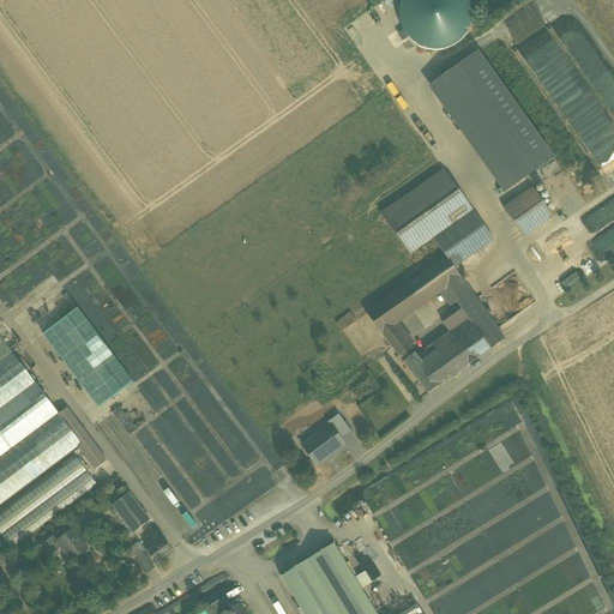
[(402,0),(399,7),(399,16),(401,24),(403,31),(405,35),(408,38),(414,43),(421,48),(428,50),(437,52),(445,50),(452,47),(459,43),(465,37),(469,30),(471,22),(473,14),(471,6),(469,0),(402,0)]
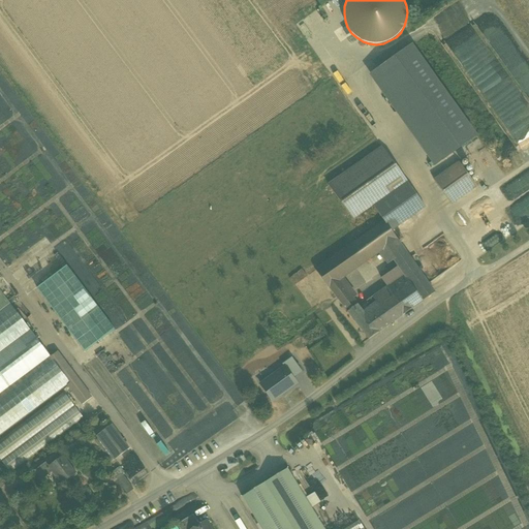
[(347,27),(343,30),(346,36),(351,33),(349,30),(347,27)]
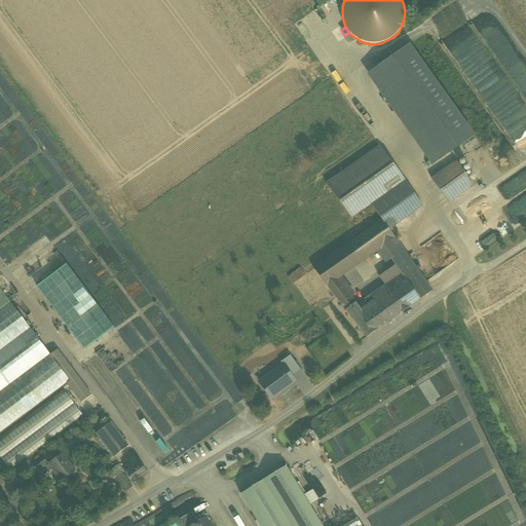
[(410,44),(367,75),(431,166),(476,136),(410,44)]
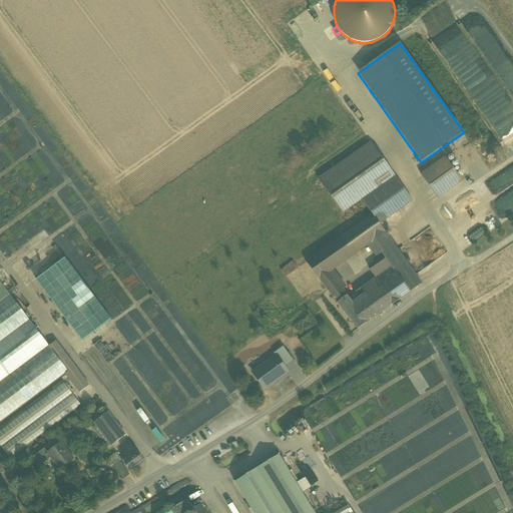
[(370,142),(318,179),(344,213),(362,200),(395,176),(370,142)]
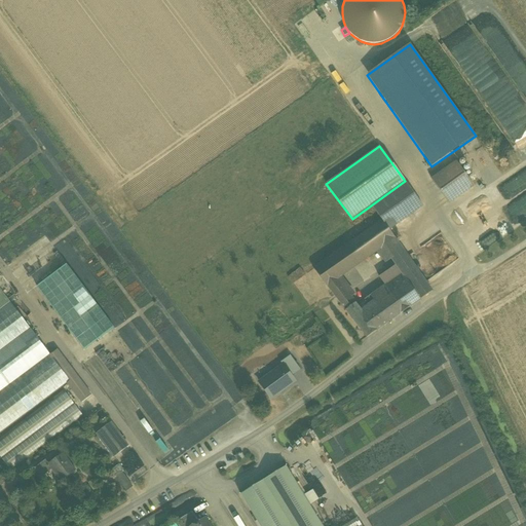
[(474,187),(456,161),(430,180),(449,204),(474,187)]
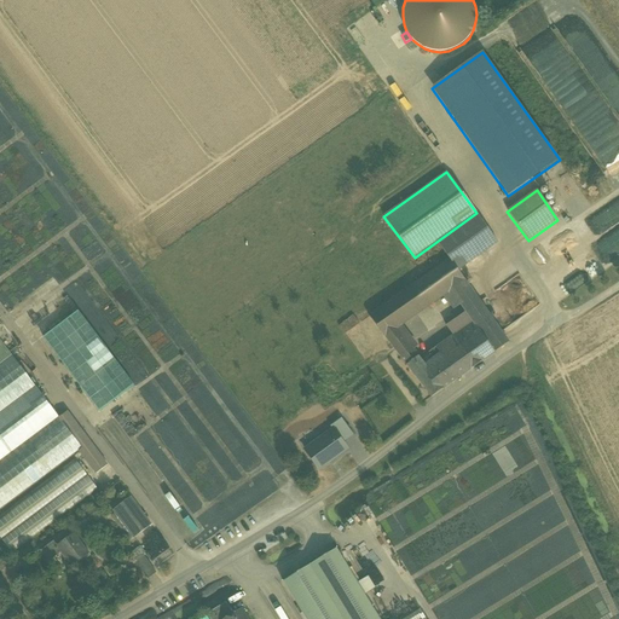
[(476,213),(437,242),(443,252),(449,259),(458,272),(498,243),(476,213)]
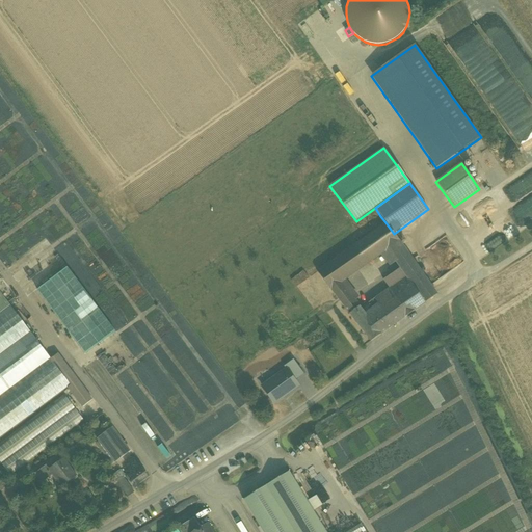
[(354,244),(386,222),(380,216),(350,238),(354,244)]
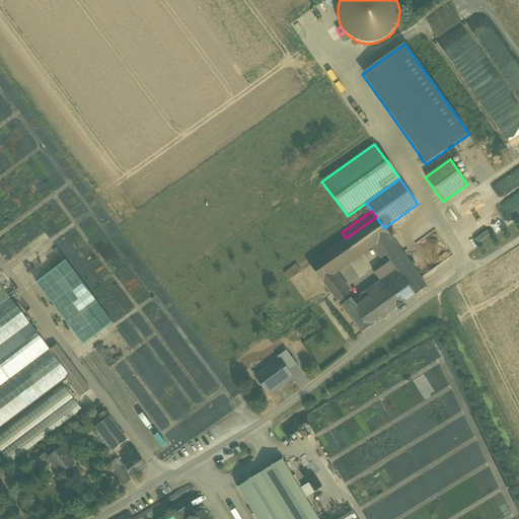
[(346,238),(309,266),(322,284),(335,276),(339,273),(372,248),(390,235),(384,228),(376,217),(346,238)]
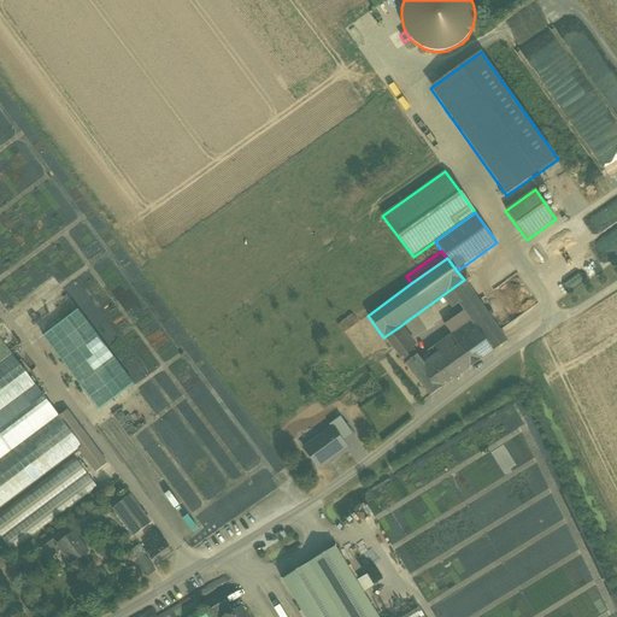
[(464,280),(442,295),(452,309),(458,305),(474,294),(464,280)]
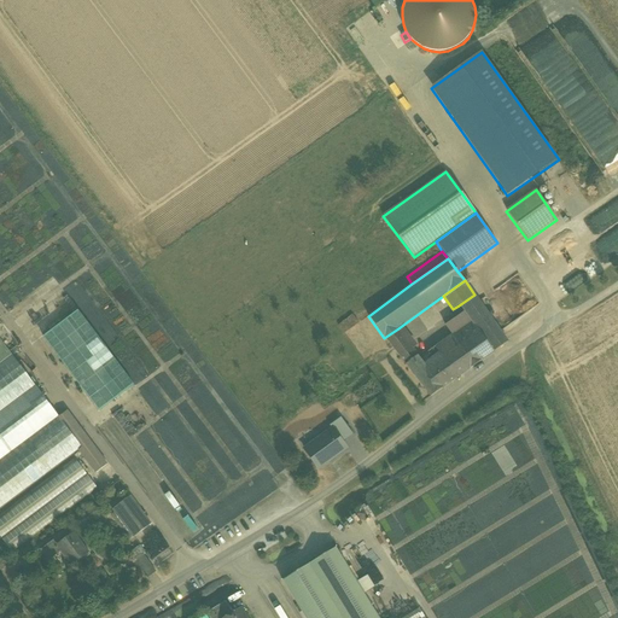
[(474,295),(459,305),(465,312),(472,322),(479,332),(494,353),(508,342),(474,295)]
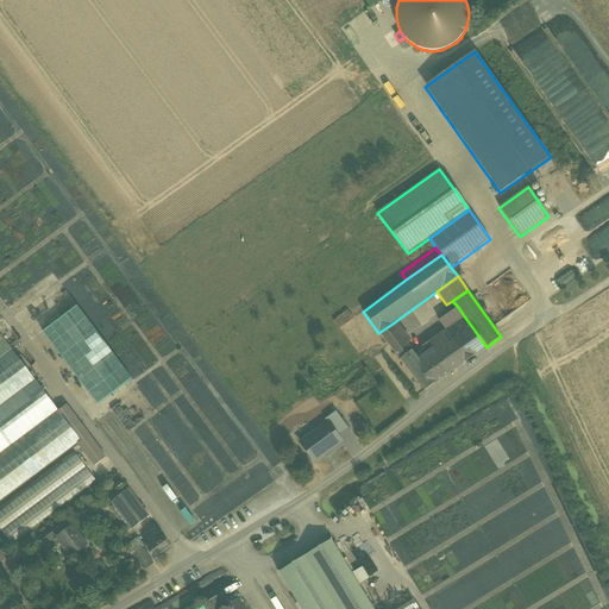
[(42,332),(98,406),(132,380),(76,306),(42,332)]
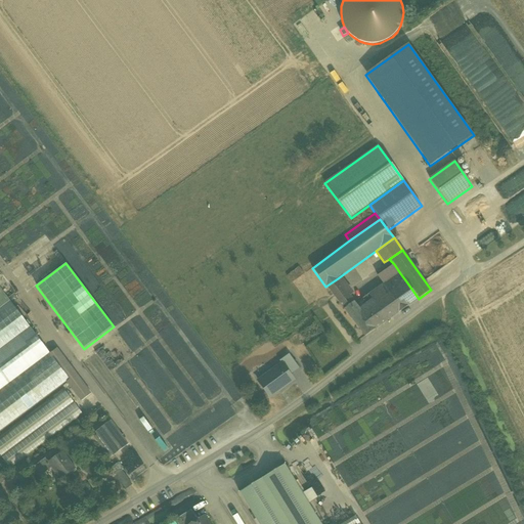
[(400,273),(394,264),(378,276),(383,284),(384,285),(400,273)]
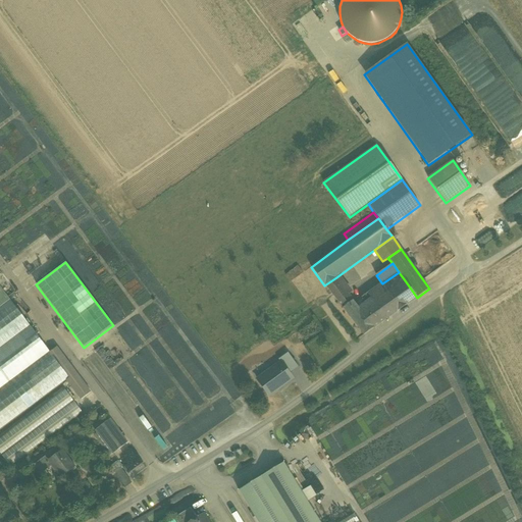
[(298,266),(285,275),(291,282),(303,273),(298,266)]
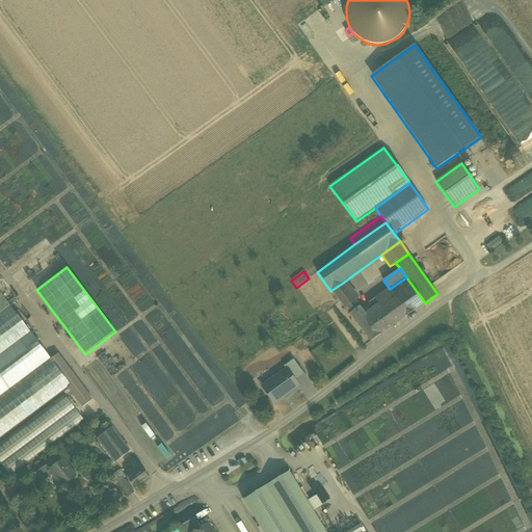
[(374,298),(378,303),(381,308),(413,286),(406,277),(390,289),(389,288),(374,298)]
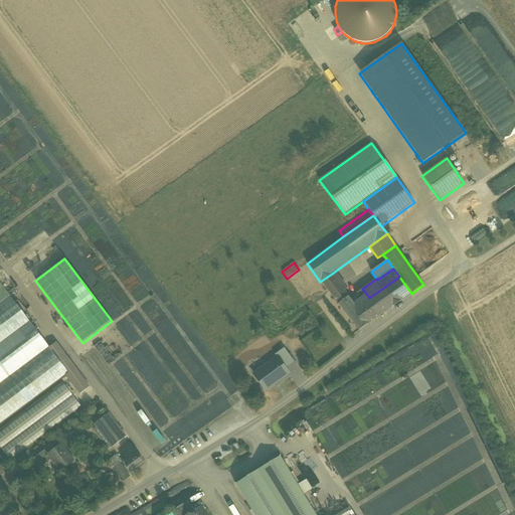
[(348,289),(336,271),(332,274),(344,291),(348,289)]
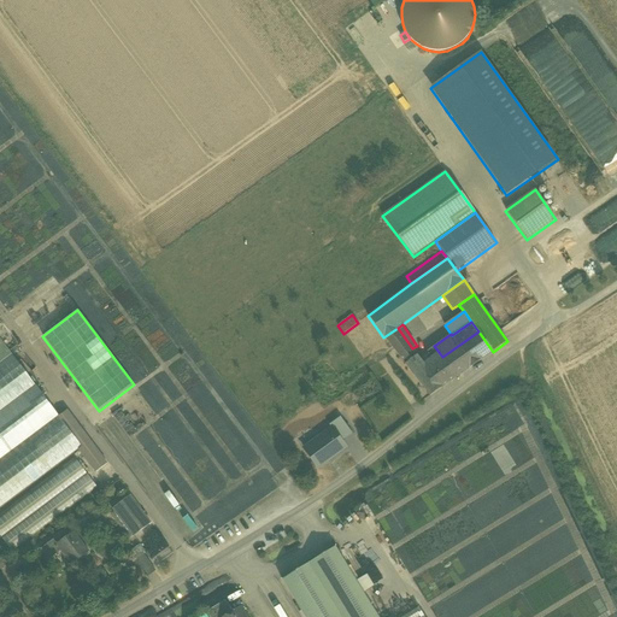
[(398,328),(383,338),(405,365),(417,356),(412,348),(398,328)]
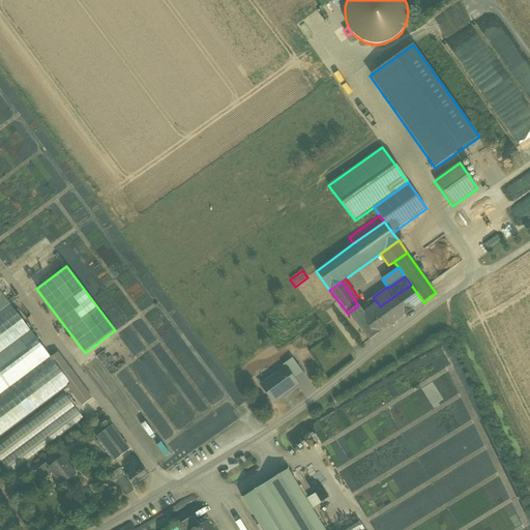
[(411,285),(380,306),(392,325),(423,302),(411,285)]
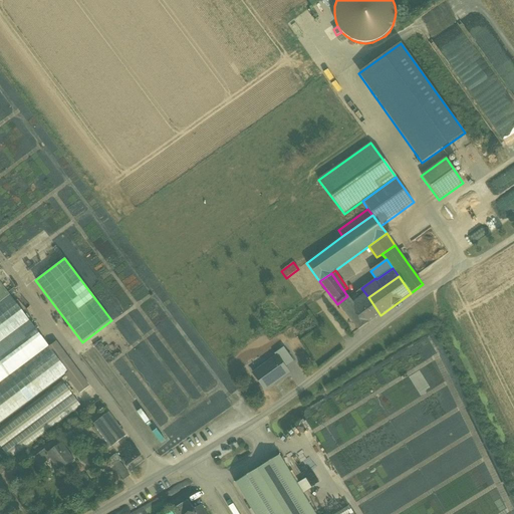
[(0,282),(0,422),(64,373),(67,371),(49,347),(0,282)]
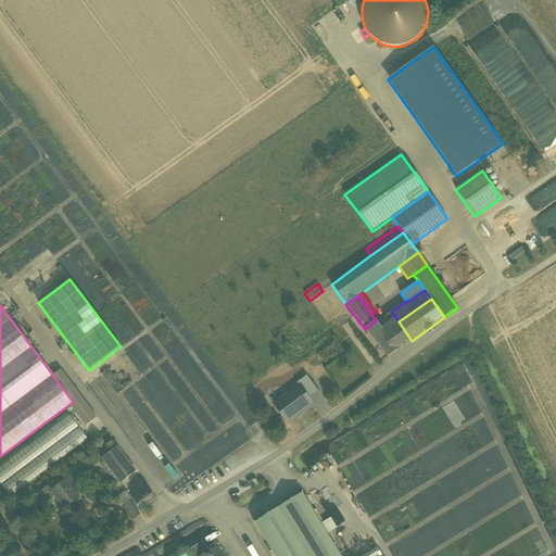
[(395,317),(381,327),(397,350),(397,351),(412,341),(399,321),(395,317)]
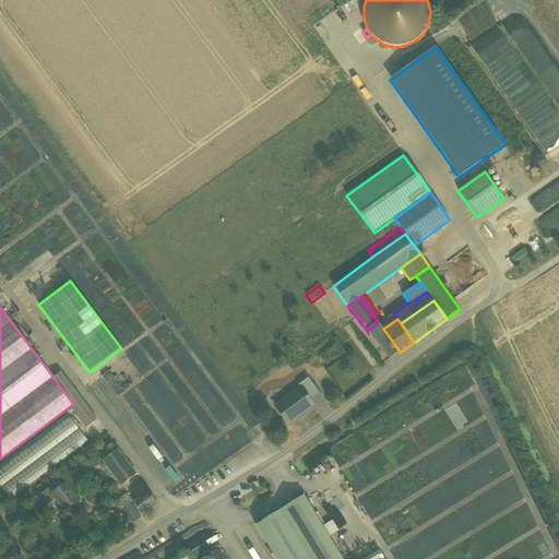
[(383,329),(378,322),(367,331),(390,359),(400,352),(383,329)]
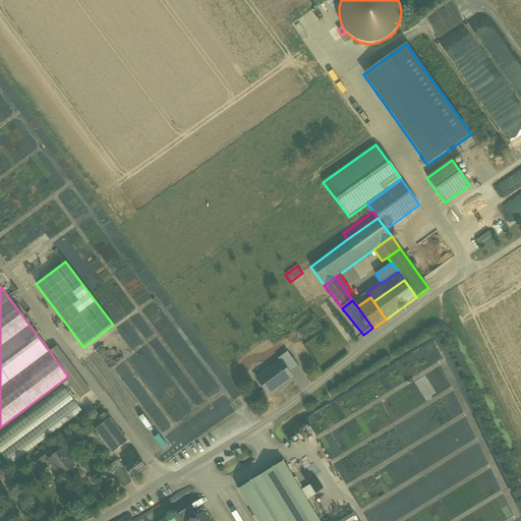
[(57,346),(50,352),(68,377),(65,379),(80,400),(92,392),(57,346)]
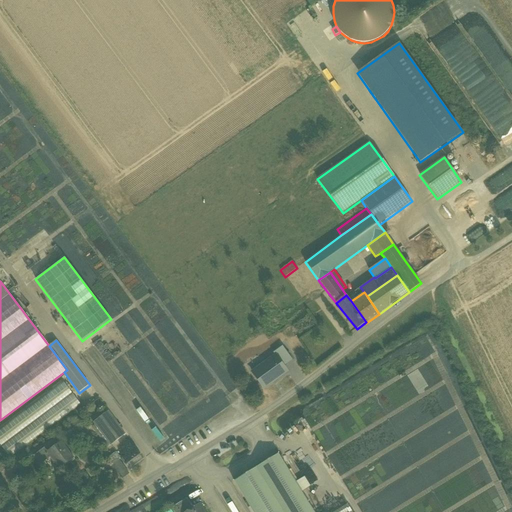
[(429,341),(411,341),(410,364),(414,364),(414,366),(433,367),(434,349),(428,349),(429,341)]
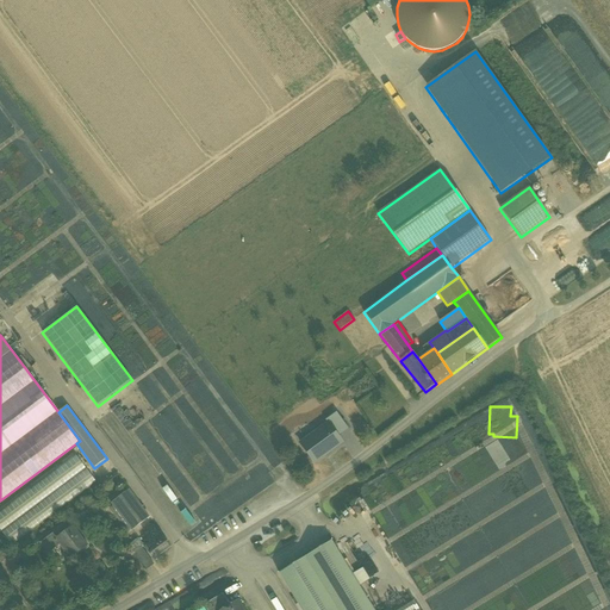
[(0,511),(0,529),(12,546),(95,483),(75,455),(0,511)]
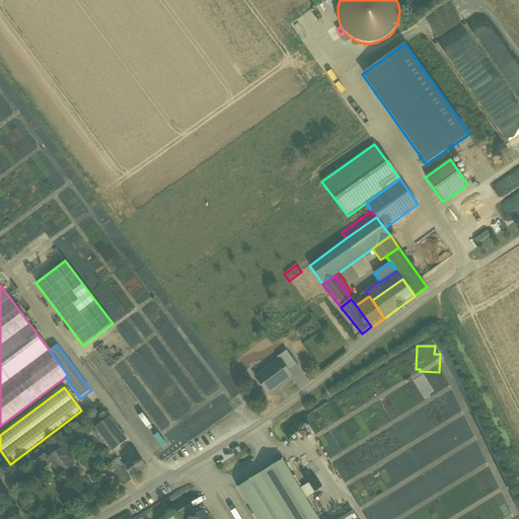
[(339,401),(306,421),(315,435),(322,431),(325,436),(335,431),(331,426),(341,420),(337,413),(344,409),(339,401)]
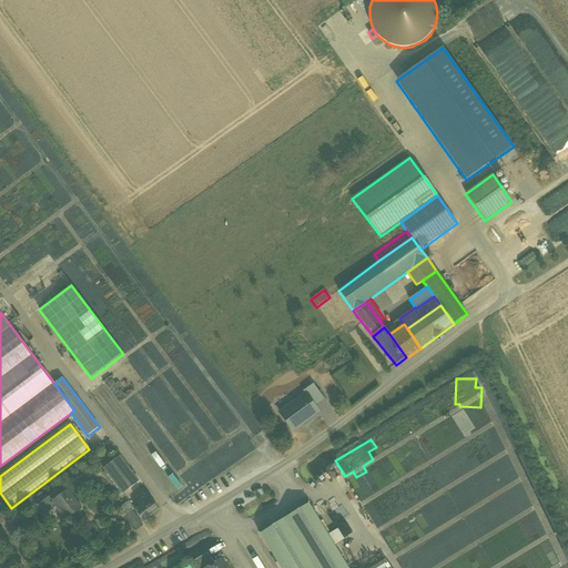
[(120,456),(102,469),(122,495),(140,483),(120,456)]
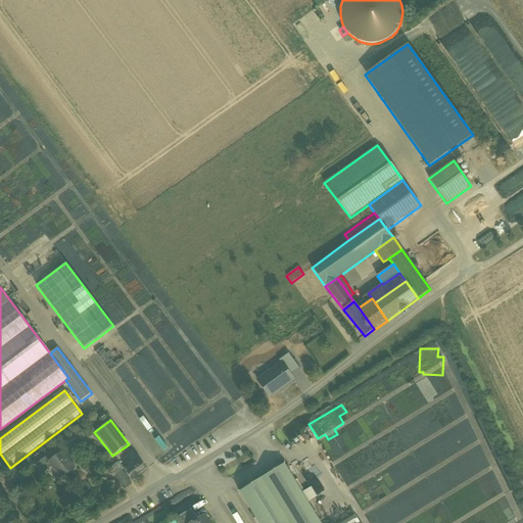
[(62,452),(48,463),(45,458),(34,466),(41,475),(51,467),(60,479),(75,468),(62,452)]
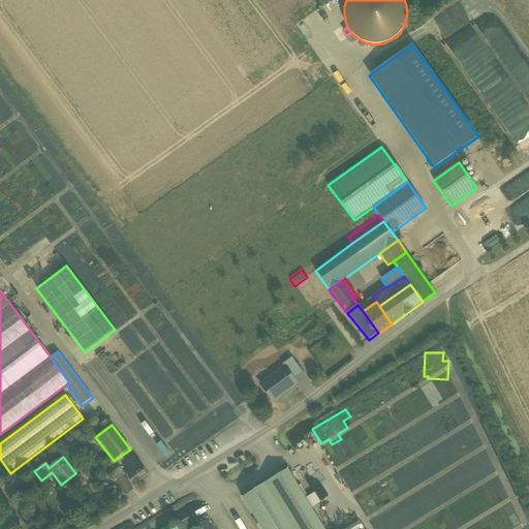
[(120,467),(111,473),(116,480),(123,475),(125,474),(120,467)]
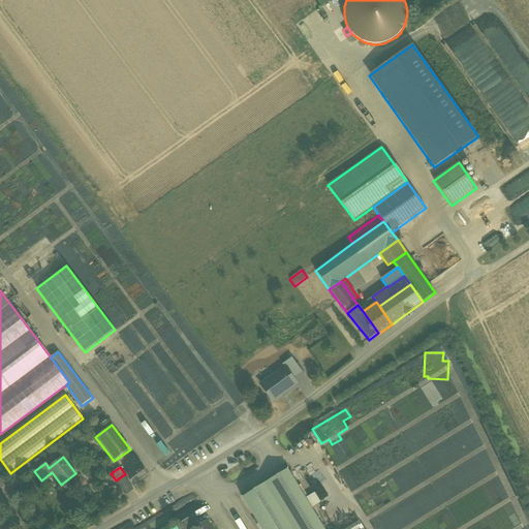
[(287,469),(242,497),(260,528),(324,528),(312,508),(306,498),(287,469)]
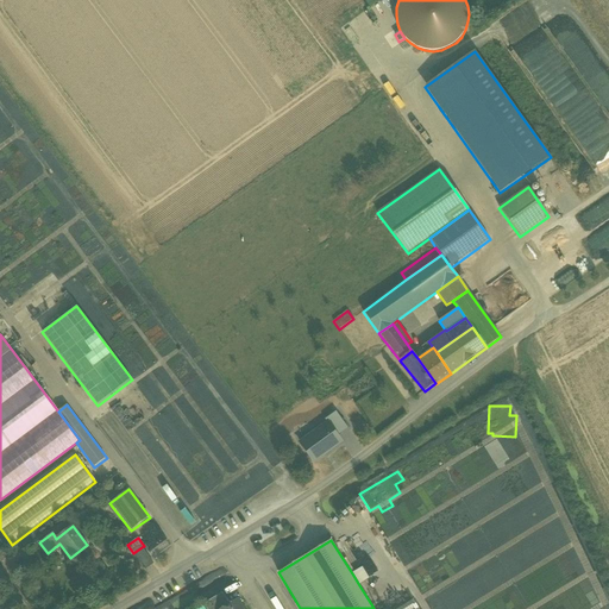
[(154,564),(142,547),(133,553),(145,570),(154,564)]
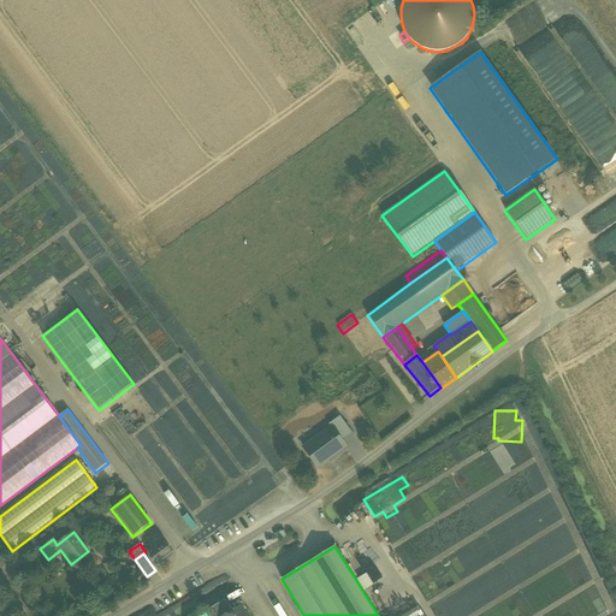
[(366,574),(356,580),(363,592),(374,586),(366,574)]
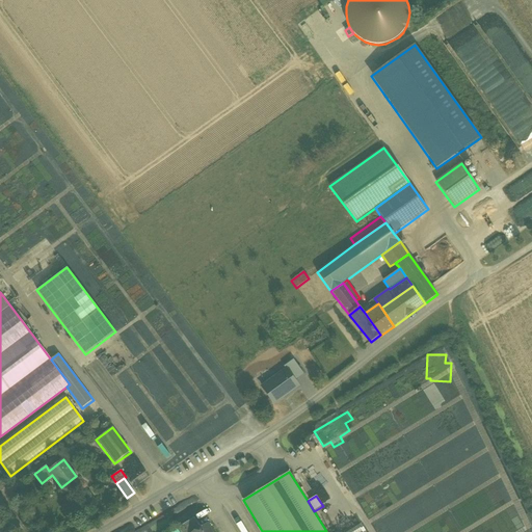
[(194,519),(178,528),(180,531),(195,531),(201,529),(194,519)]
